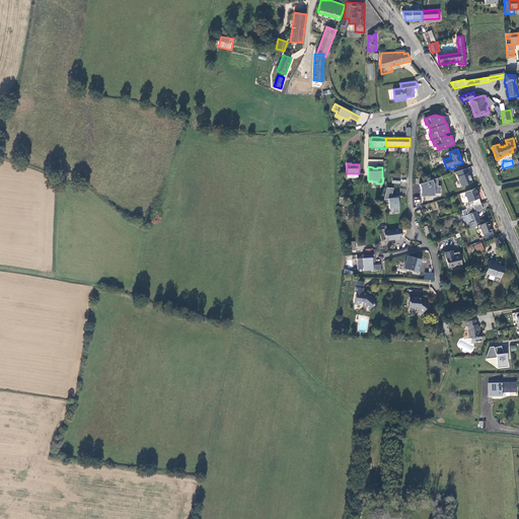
[(460,174),(462,182),(463,186),(464,189),(472,187),(468,171),(463,173),(460,174)]
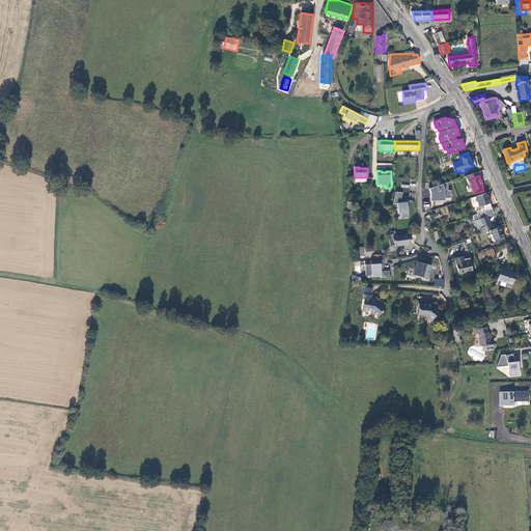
[(445,200),(444,197),(451,198),(451,191),(448,191),(448,183),(429,189),(430,192),(430,200),(445,200)]
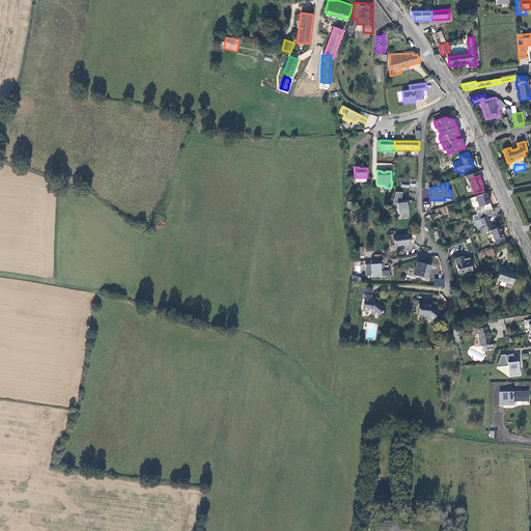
[(402,192),(395,192),(393,203),(393,208),(397,208),(397,213),(401,213),(401,217),(409,217),(408,207),(409,207),(409,201),(402,201),(402,202),(400,202),(402,192)]
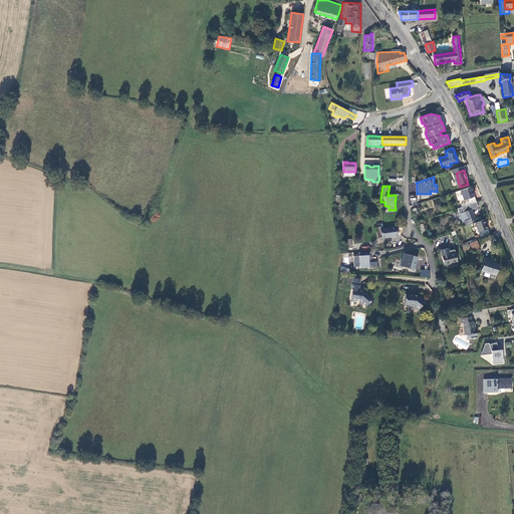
[(469,201),(470,204),(477,202),(472,188),(461,191),(464,200),(468,199),(469,201)]
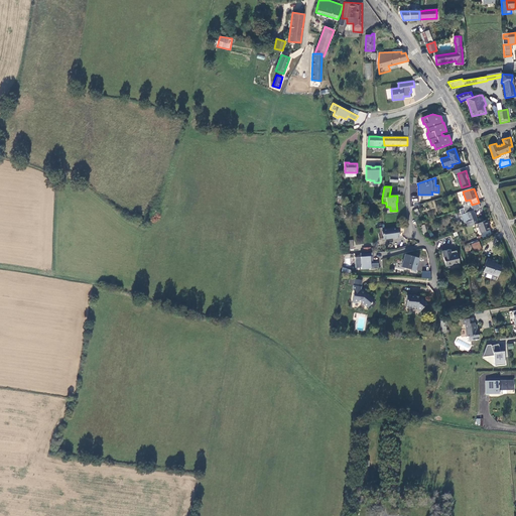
[(466,222),(468,227),(477,223),(479,223),(474,211),(481,208),(479,203),(472,205),(467,207),(460,209),(463,219),(465,223),(466,222)]
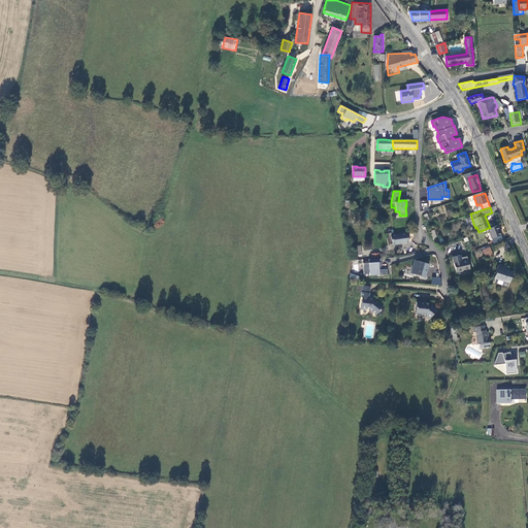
[(503,240),(497,225),(490,228),(488,228),(490,233),(493,239),(493,241),(494,243),(503,240)]
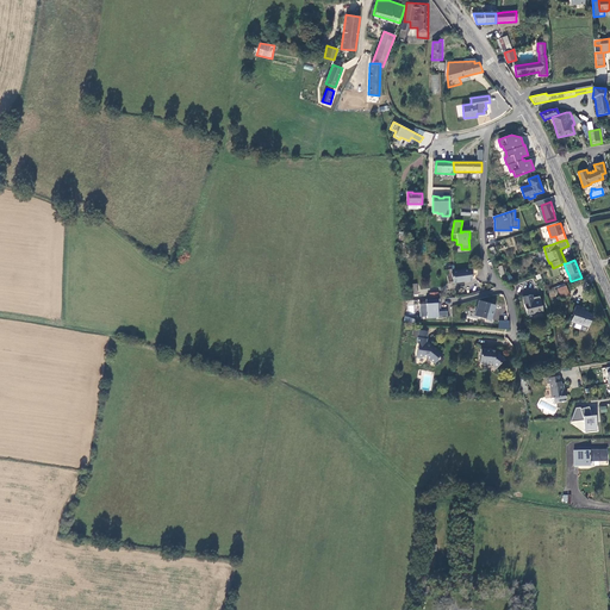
[(455,271),(454,269),(454,266),(450,266),(452,269),(447,271),(449,284),(472,280),(471,268),(455,271)]
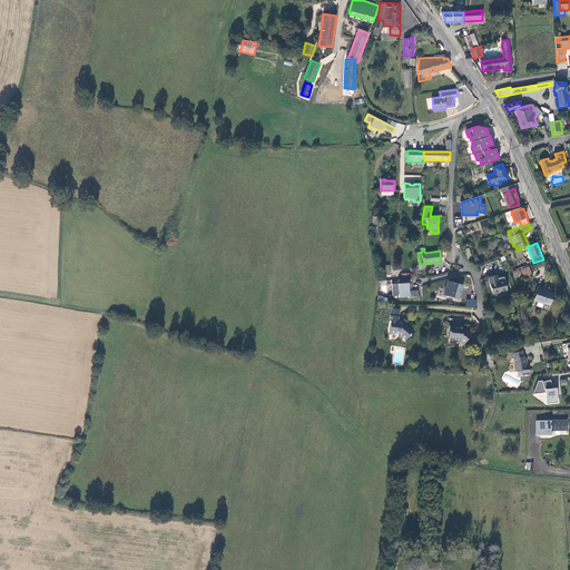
[(390,265),(381,266),(382,275),(391,274),(390,265)]
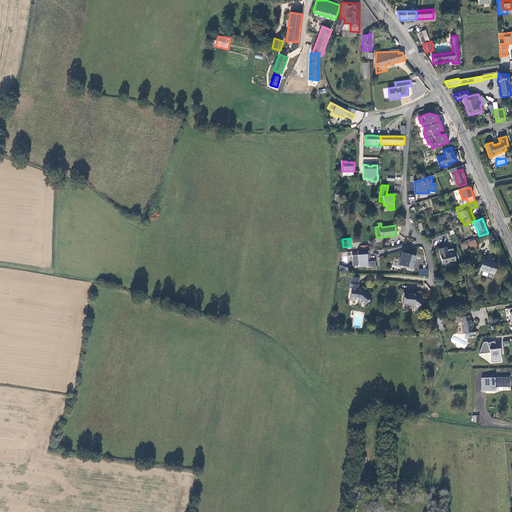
[(475,240),(468,242),(471,249),(478,247),(475,240)]
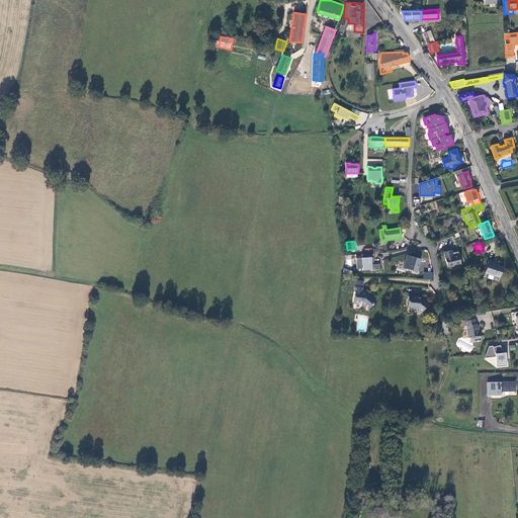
[(445,258),(447,267),(461,264),(459,255),(452,256),(451,251),(444,253),(445,258)]
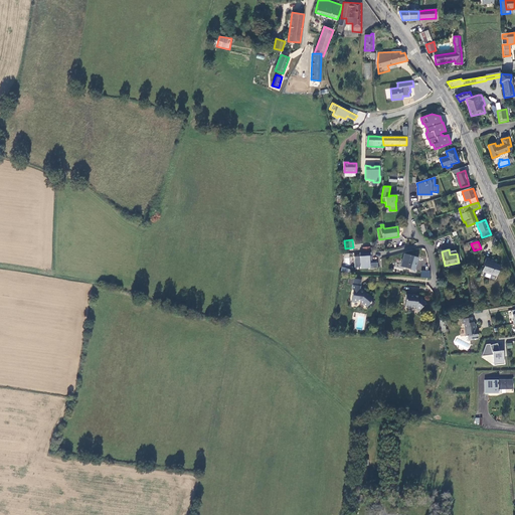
[(419,258),(405,253),(401,267),(410,270),(410,271),(415,272),(419,258)]
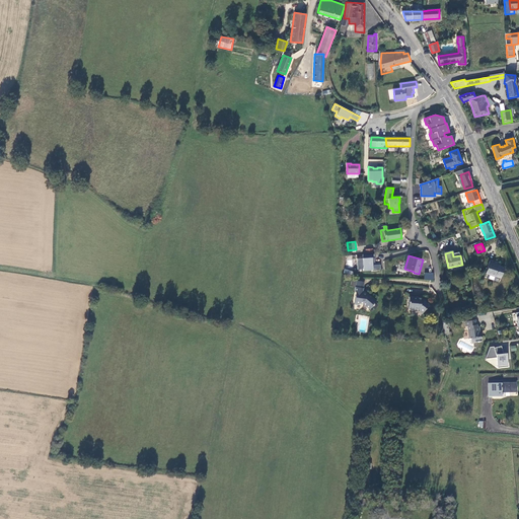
[(375,263),(375,257),(357,258),(358,269),(364,269),(364,270),(373,270),(373,271),(381,270),(381,265),(373,265),(373,263),(375,263)]
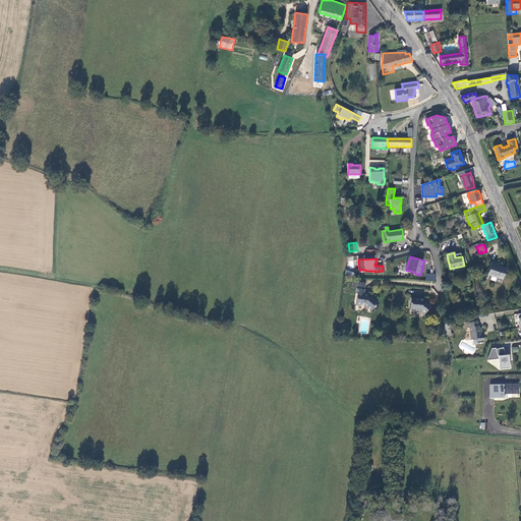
[(501,264),(493,261),(487,276),(503,280),(506,269),(500,267),(501,264)]
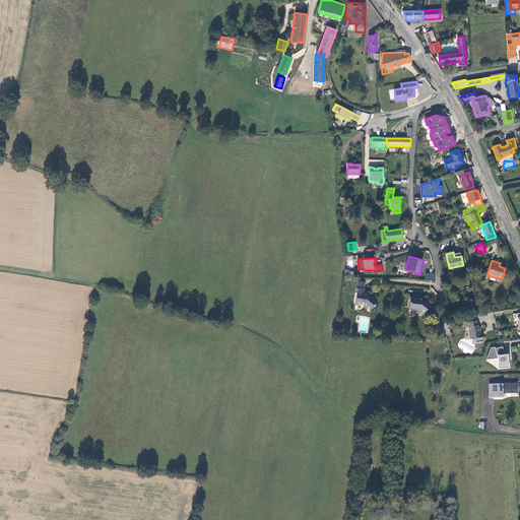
[(427,272),(426,280),(436,281),(435,273),(427,272)]
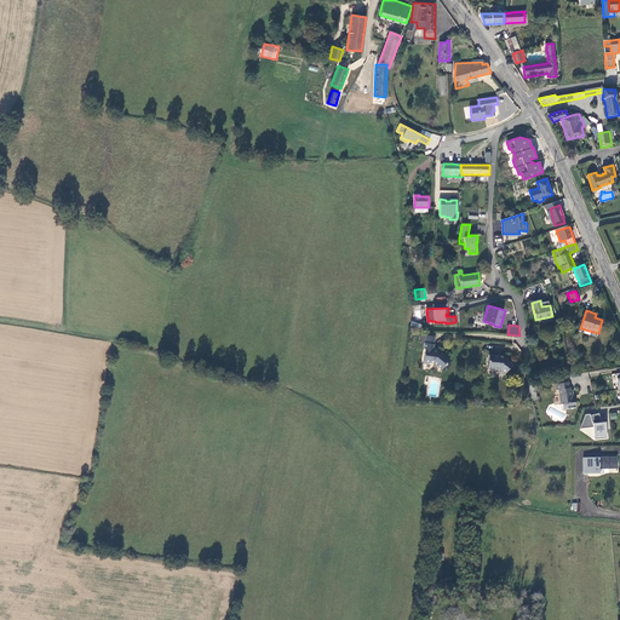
[(435,338),(425,337),(424,349),(425,349),(425,350),(423,363),(426,365),(430,362),(434,362),(442,369),(449,361),(440,351),(437,351),(434,350),(435,338)]
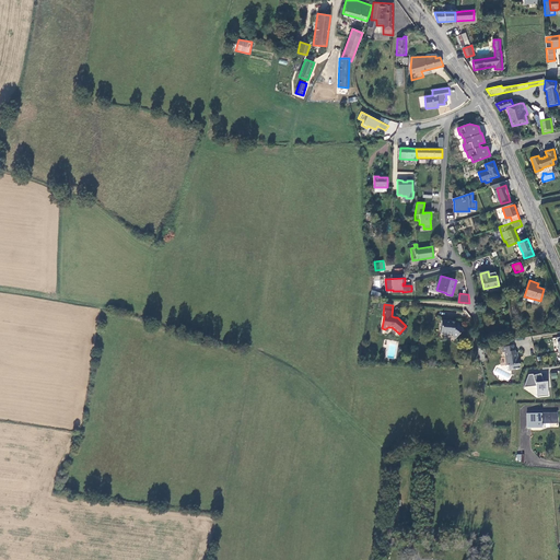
[(455,322),(442,321),(442,323),(441,333),(442,335),(445,335),(446,333),(452,334),(452,336),(455,338),(462,329),(458,326),(454,325),(455,322)]
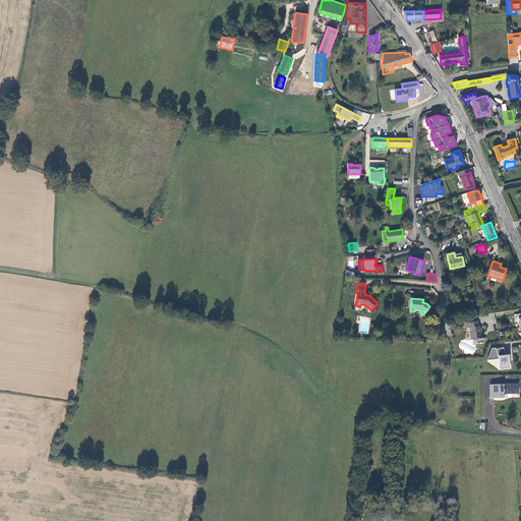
[(477,322),(466,324),(467,329),(468,328),(471,340),(472,344),(479,343),(479,342),(483,341),(482,338),(481,337),(480,337),(479,333),(480,332),(482,332),(481,328),(480,328),(479,326),(477,322)]
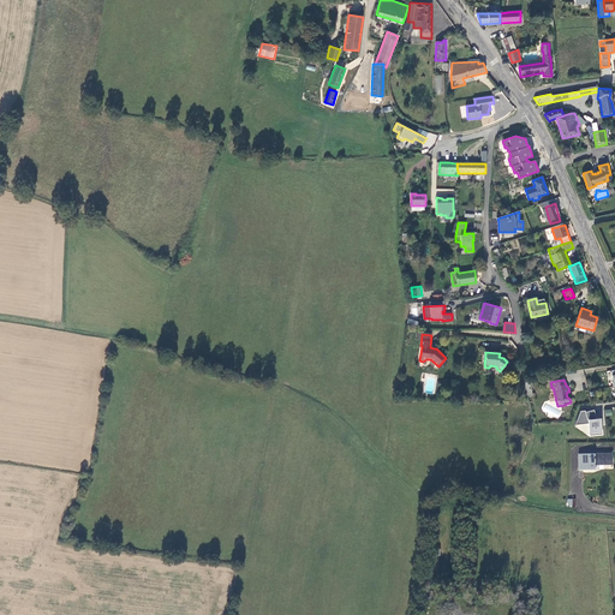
[(589,423),(590,436),(602,434),(601,421),(598,421),(597,419),(593,410),(585,412),(585,411),(580,411),(575,425),(589,423)]
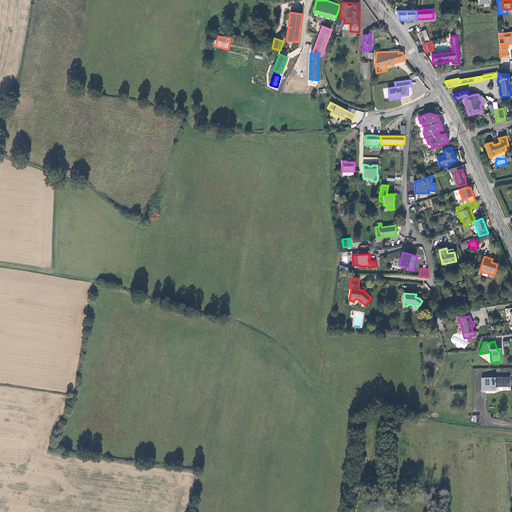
[(481,391),(484,391),(495,391),(495,388),(509,387),(509,378),(481,379),(481,391)]
